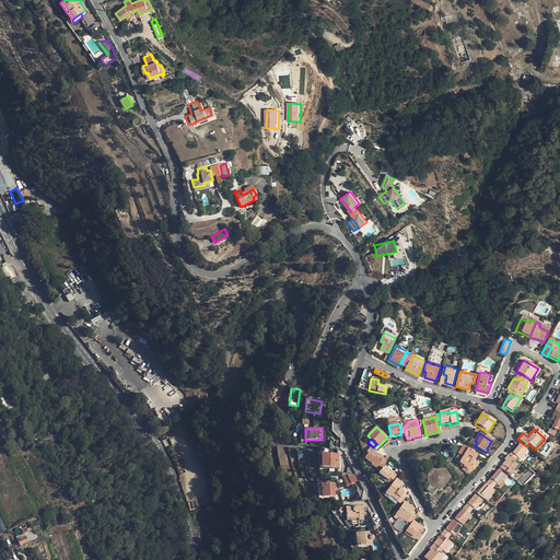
[(527,452),(526,450),(520,444),(512,453),(517,458),(520,461),(527,452)]
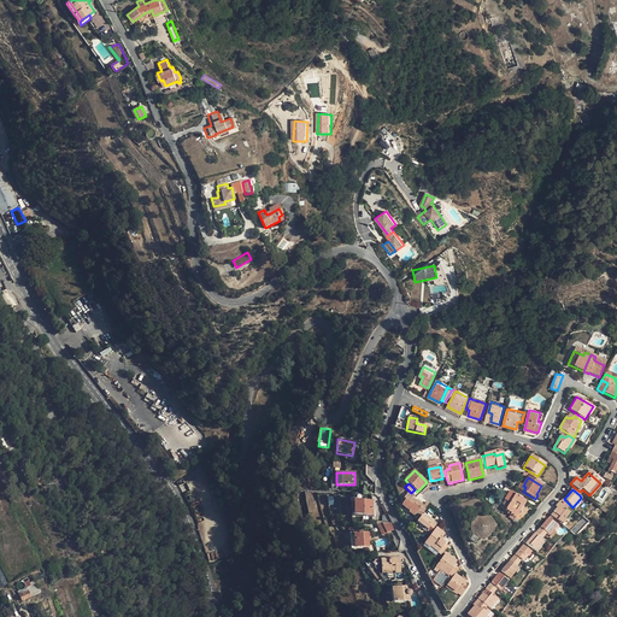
[(526,501),(509,492),(504,500),(505,501),(503,505),(506,509),(505,511),(511,513),(510,515),(516,518),(526,501)]
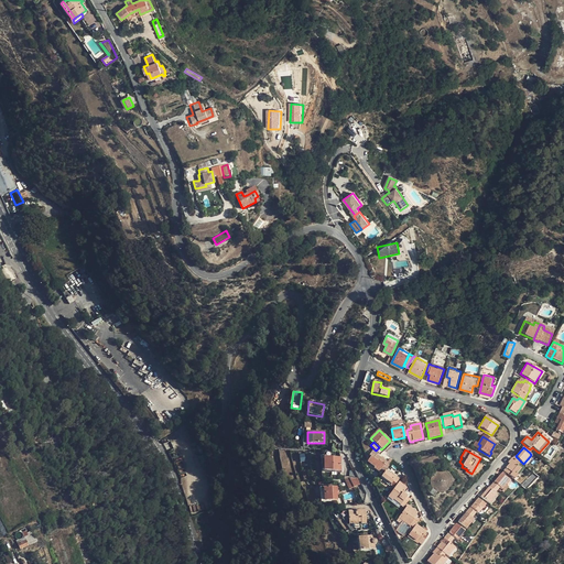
[(384,465),(386,466),(388,463),(377,455),(373,458),(371,457),(367,462),(380,472),(384,465)]
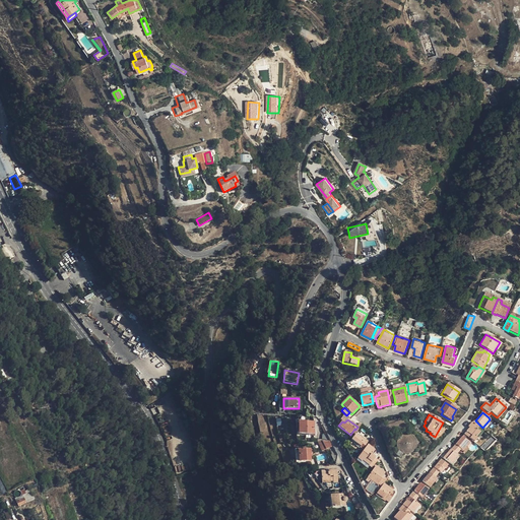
[(313,435),(314,423),(299,423),(298,434),(313,435)]
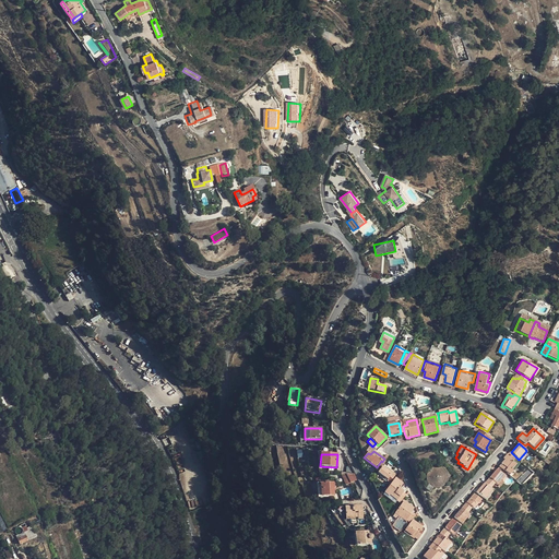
[(504,460),(501,464),(507,468),(504,472),(510,476),(512,472),(511,471),(515,465),(512,462),(514,460),(509,455),(504,460)]
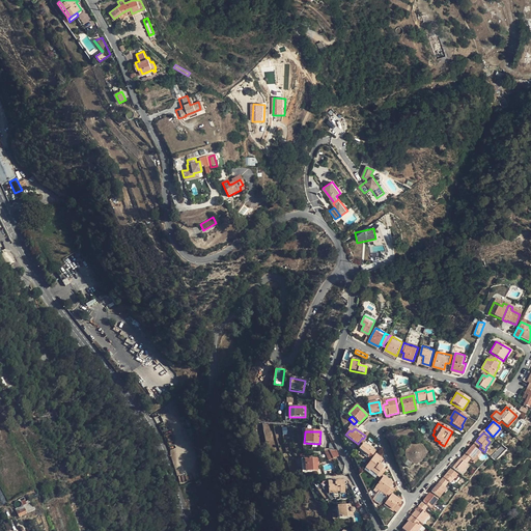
[(367,457),(371,460),(374,456),(373,455),(376,451),(372,448),(371,449),(366,446),(363,443),(361,446),(358,449),(368,456),(367,457)]
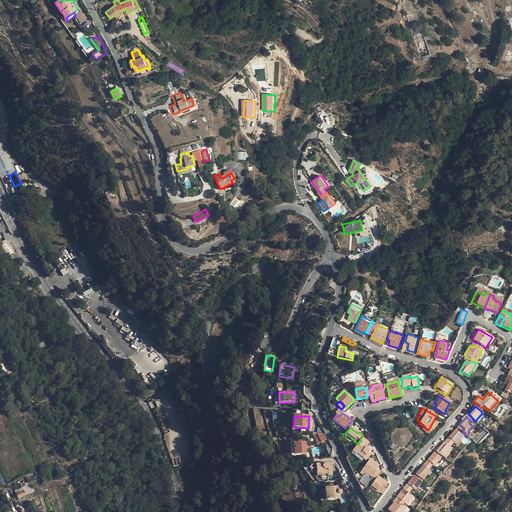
[(391,443),(393,446),(391,448),(396,451),(397,448),(401,448),(404,447),(407,445),(409,443),(409,440),(410,438),(409,435),(407,433),(405,430),(403,429),(400,429),(397,429),(394,430),(392,433),(390,436),(390,438),(390,441),(391,443)]
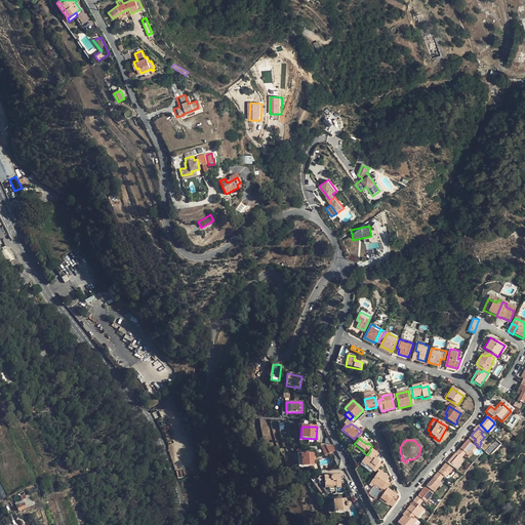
[(497,440),(485,450),(489,455),(501,444),(497,440)]
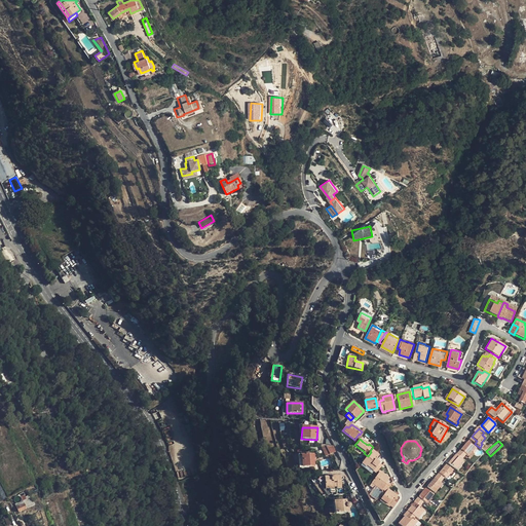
[(467,442),(460,450),(466,455),(467,456),(475,448),(467,442)]
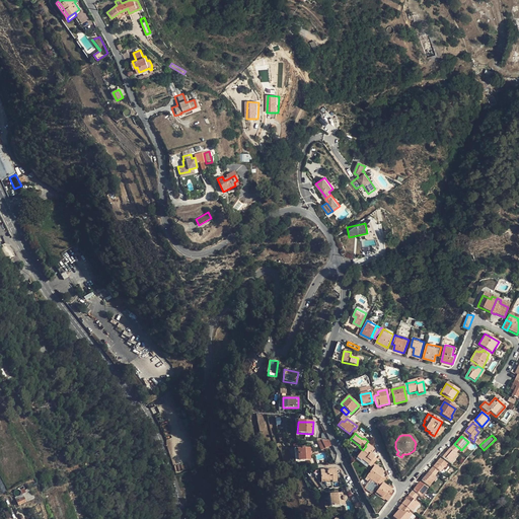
[(359,447),(360,446),(350,439),(350,441),(349,443),(354,447),(356,445),(359,447)]
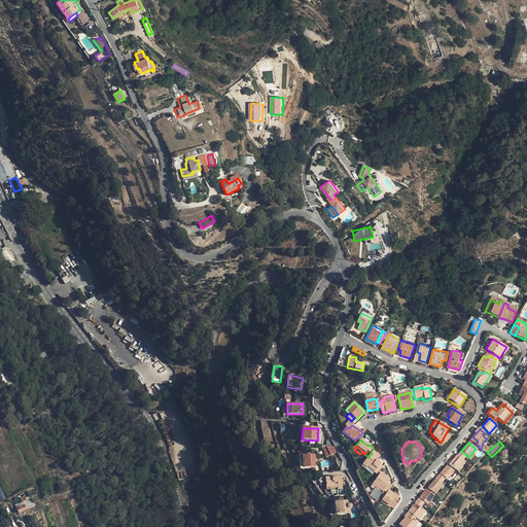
[(326,447),(321,447),(325,457),(329,455),(326,447)]
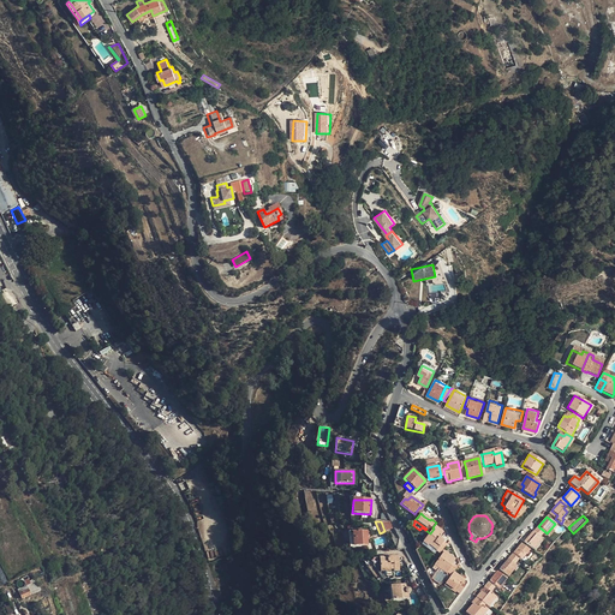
[(389,521),(381,521),(384,531),(388,531),(393,529),(389,521)]
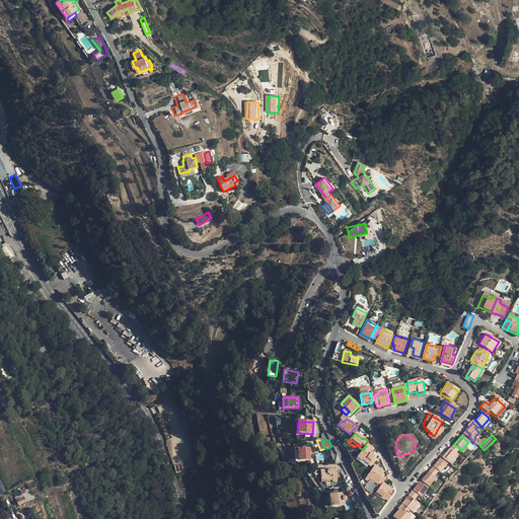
[(363,450),(357,458),(361,461),(362,459),(369,464),(370,462),(373,465),(377,459),(371,454),(374,449),(368,444),(366,446),(363,450)]
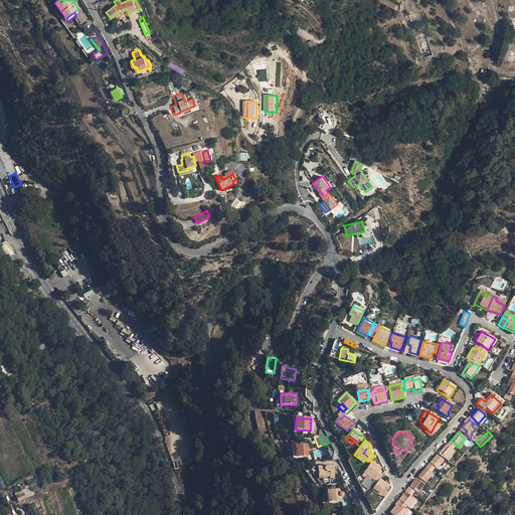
[(308,450),(310,450),(309,445),(295,445),(295,450),(296,450),(297,458),(308,457),(308,452),(308,450)]
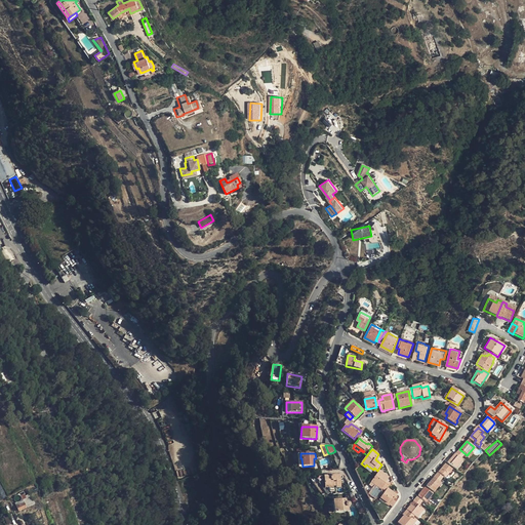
[(462,460),(460,459),(455,454),(454,454),(447,462),(455,469),(462,460)]
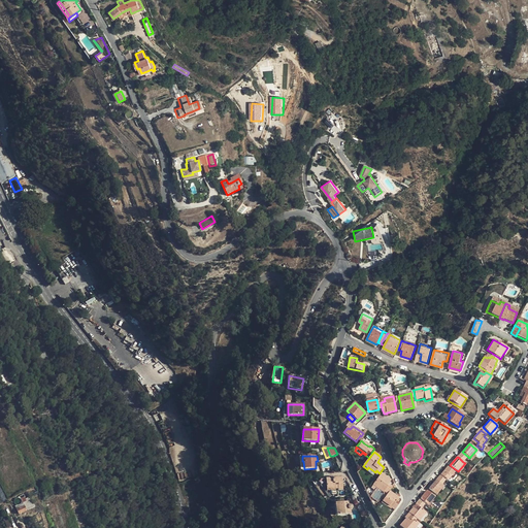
[(373,475),(375,472),(368,467),(367,469),(363,466),(362,467),(373,475)]
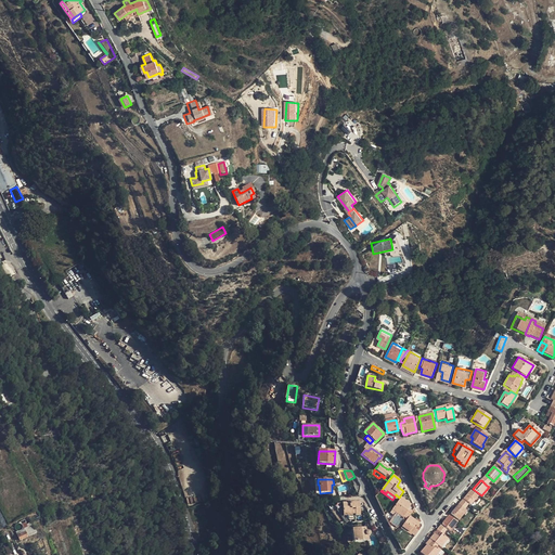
[(470,490),(461,502),(466,507),(469,504),(470,506),(478,497),(470,490)]
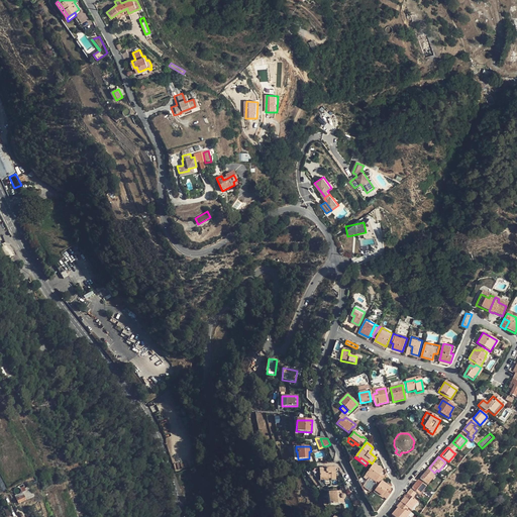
[(379,476),(381,474),(383,470),(374,463),(366,476),(369,478),(363,487),(370,492),(376,484),(375,483),(376,482),(380,476),(379,476)]
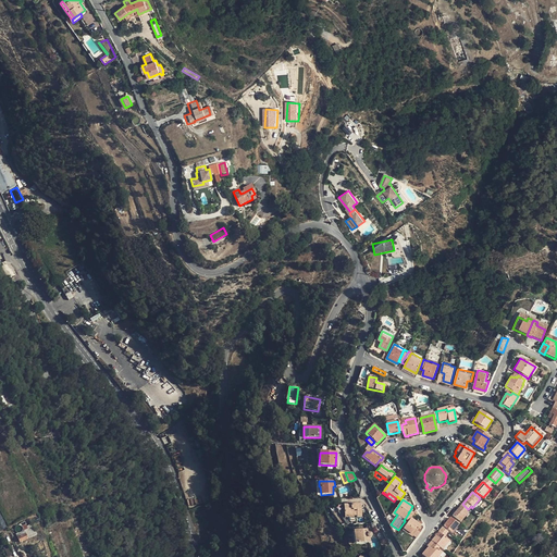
[(341,525),(342,525),(347,524),(347,523),(359,522),(359,517),(362,517),(361,504),(344,505),(344,511),(337,511),(331,512),(341,525)]
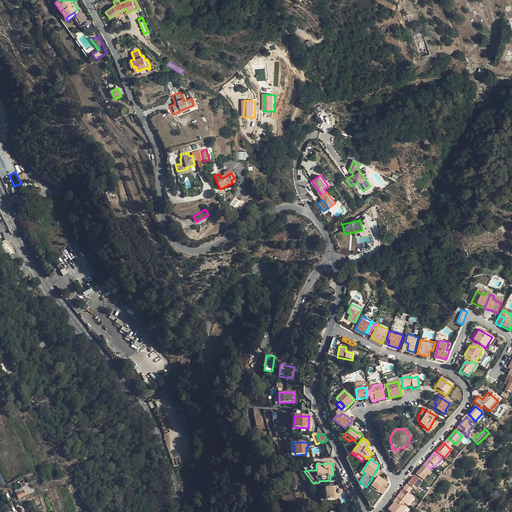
[(429,471),(428,470),(423,466),(416,473),(422,479),(429,471)]
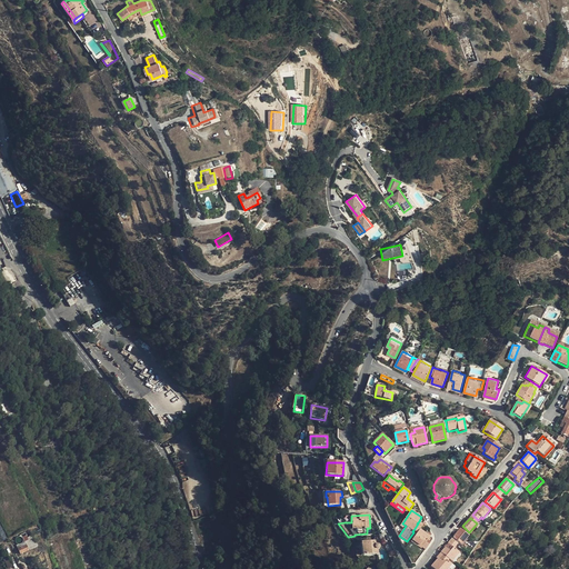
[(413,530),(418,532),(420,529),(423,525),(419,521),(417,523),(418,523),(413,530)]
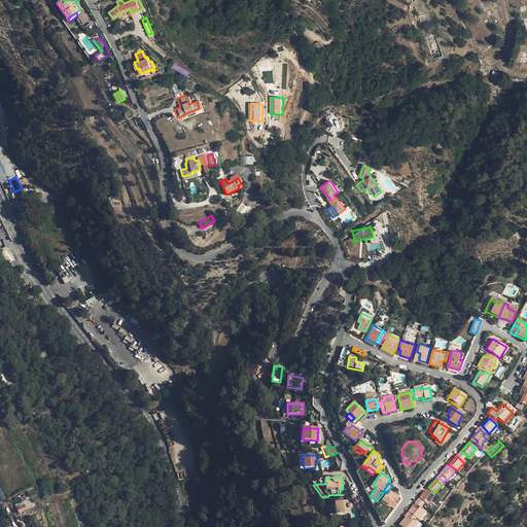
[(398,497),(389,490),(387,493),(381,501),(389,508),(390,507),(393,510),(398,502),(395,500),(398,497)]
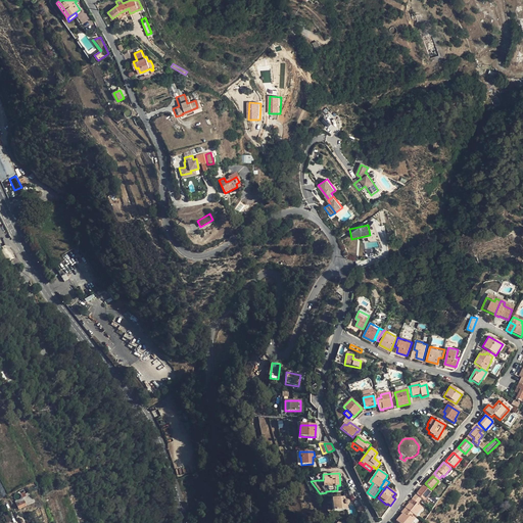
[(423,486),(414,496),(420,502),(421,500),(424,502),(431,493),(423,486)]
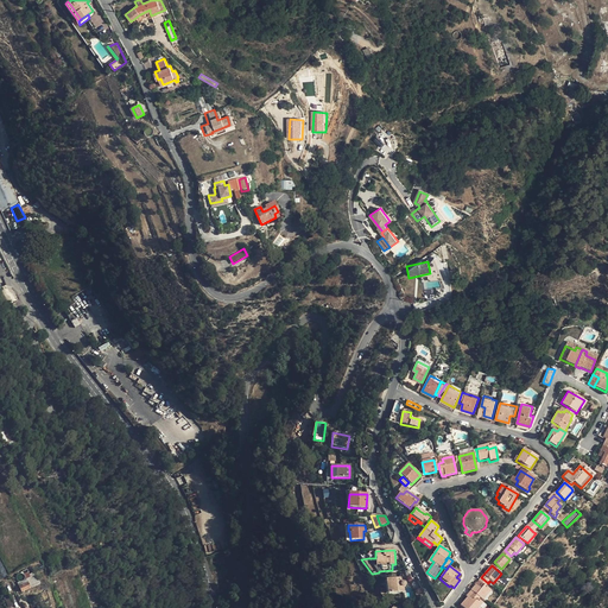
[(27,572),(23,576),(24,577),(24,578),(24,580),(23,582),(25,584),(19,588),(21,594),(40,584),(37,578),(36,578),(33,574),(30,576),(27,572)]
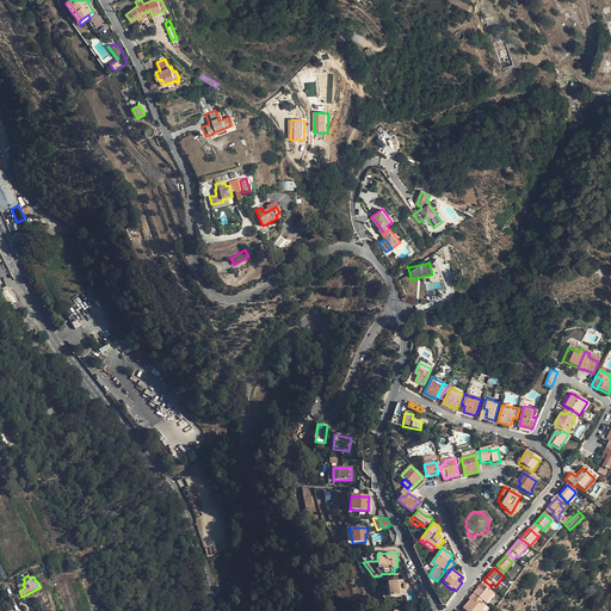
[(482,602),(485,604),(493,594),(487,590),(491,586),(483,580),(481,584),(473,593),(475,596),(482,602)]
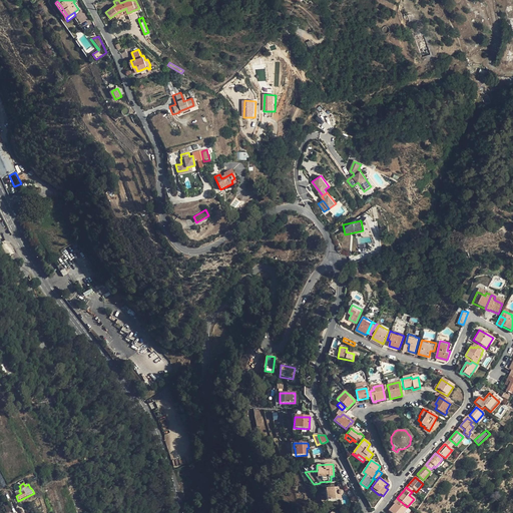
[(327,489),(328,501),(342,499),(342,496),(343,495),(344,494),(344,492),(343,491),(342,491),(341,491),(340,491),(339,488),(327,489)]
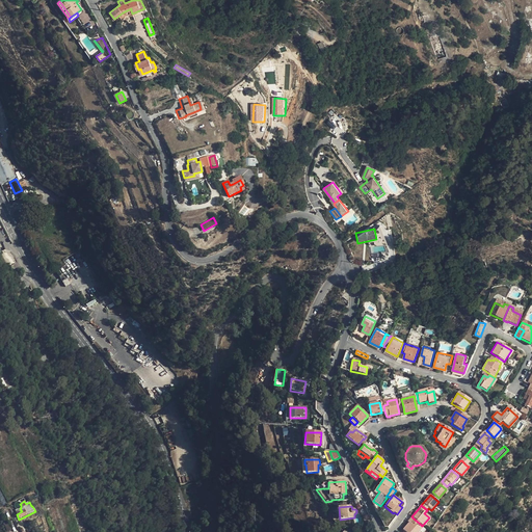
[(404,531),(419,531),(422,529),(419,525),(418,525),(417,526),(415,524),(413,526),(409,523),(408,522),(402,530),(404,531)]
